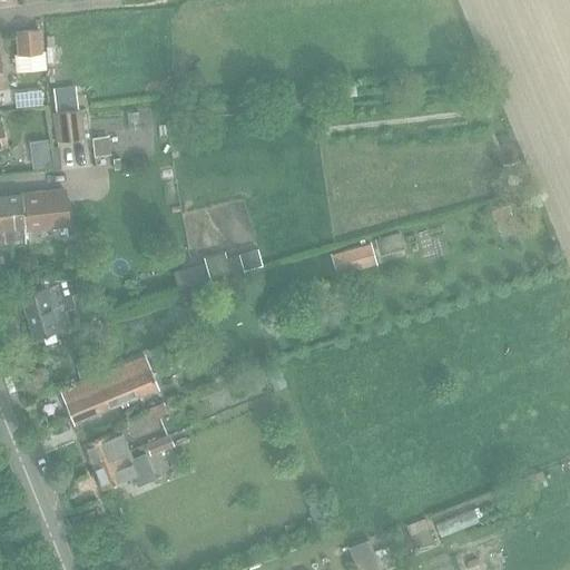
[(16,31),(18,53),(40,51),(38,29),(16,31)]
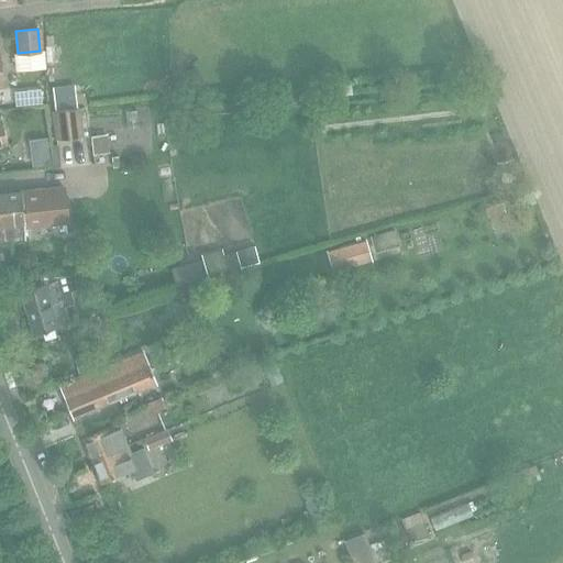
[(78,107),(52,110),(56,140),(81,136),(78,107)]
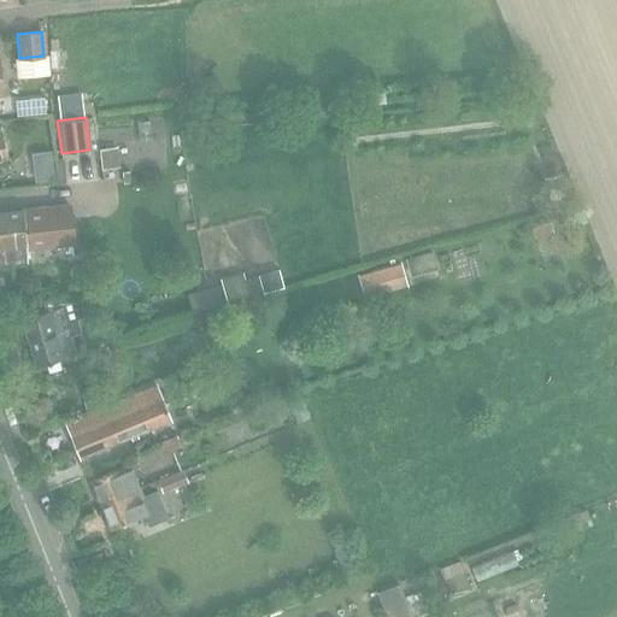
[(99,152),(101,172),(119,170),(117,151),(99,152)]
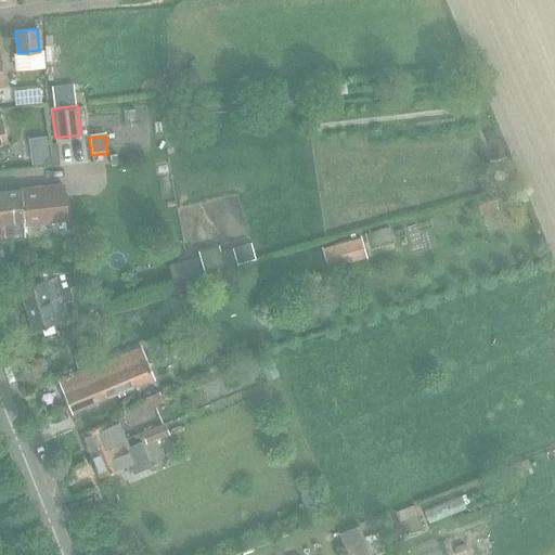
[(43,223),(59,222),(57,208),(51,209),(50,189),(0,191),(0,237),(25,236),(23,213),(38,211),(38,216),(42,216),(43,223)]
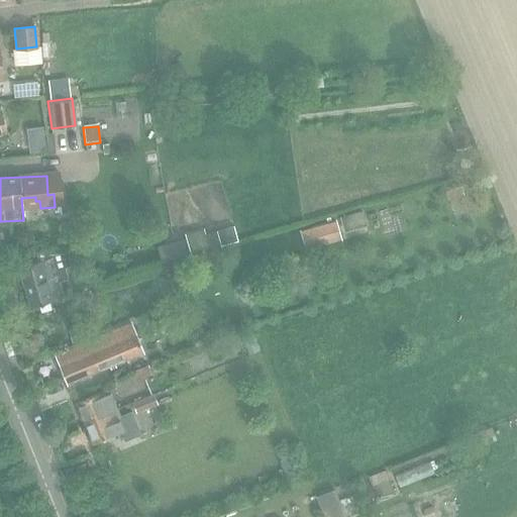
[(299,232),(305,252),(341,241),(335,222),(299,232)]
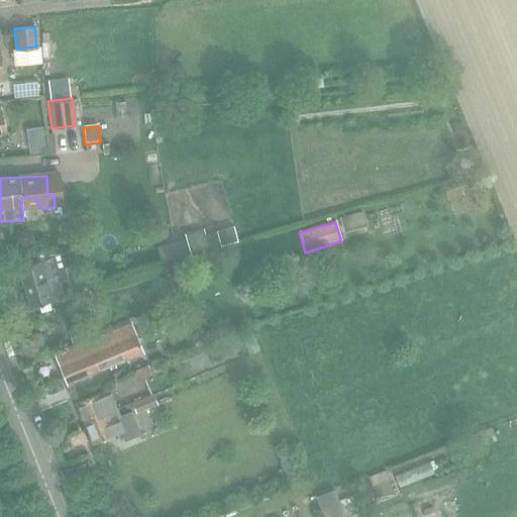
[(186,241),(191,259),(220,249),(215,232),(186,241)]
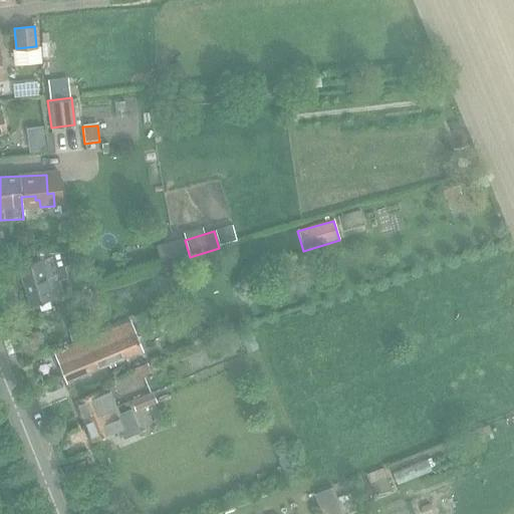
[(51,256),(18,266),(24,286),(30,305),(63,295),(59,281),(68,278),(67,273),(64,266),(55,269),(51,256)]
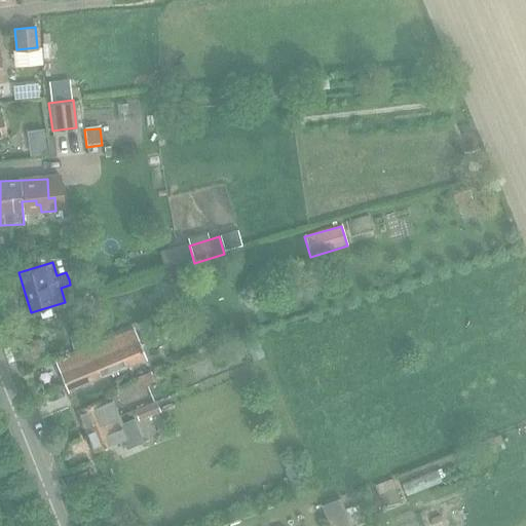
[(67,390),(147,360),(136,330),(55,361),(67,390)]
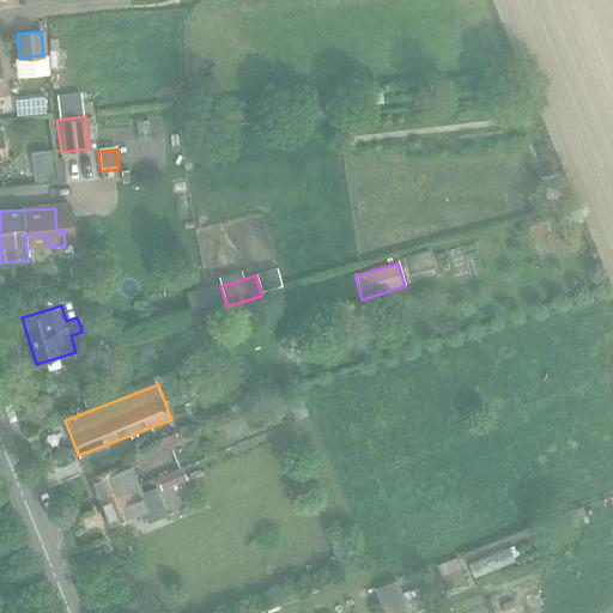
[(177,441),(134,457),(139,469),(163,459),(178,445),(177,441)]
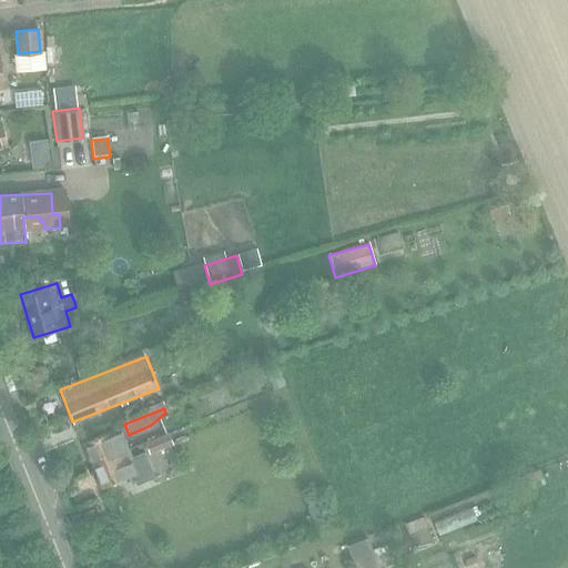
[(91,464),(129,449),(121,432),(119,433),(118,428),(82,443),(91,464)]
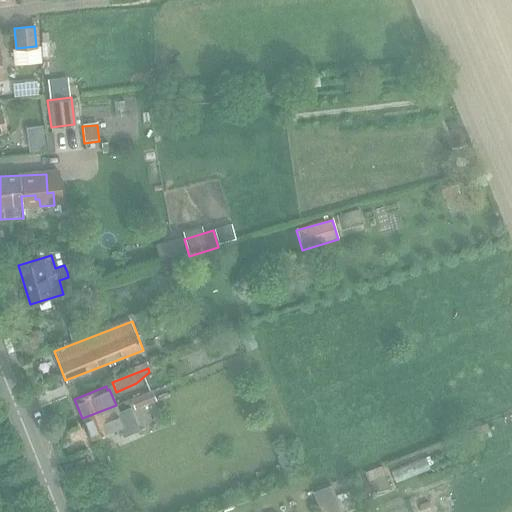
[(151,392),(130,401),(134,411),(156,403),(151,392)]
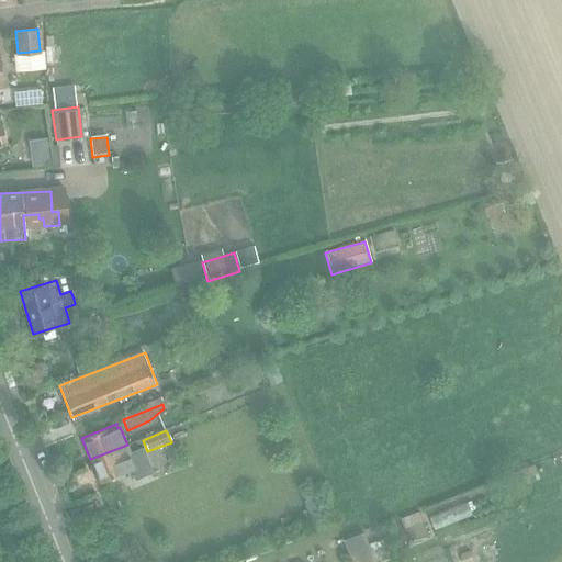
[(127,445),(90,459),(99,483),(142,465),(138,457),(133,459),(127,445)]
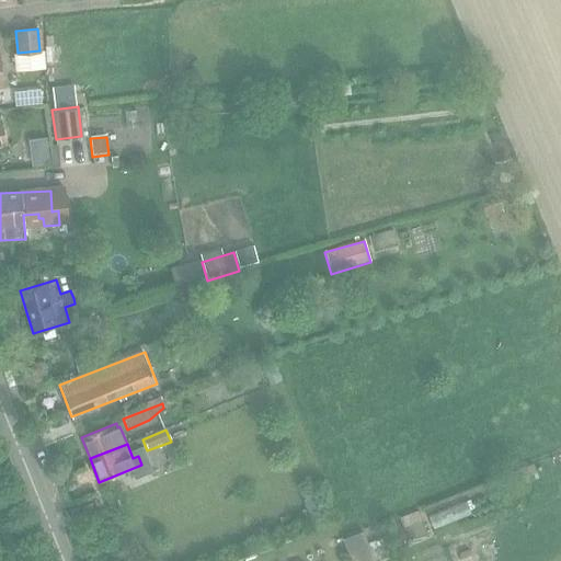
[(419,513),(401,519),(404,529),(422,523),(419,513)]
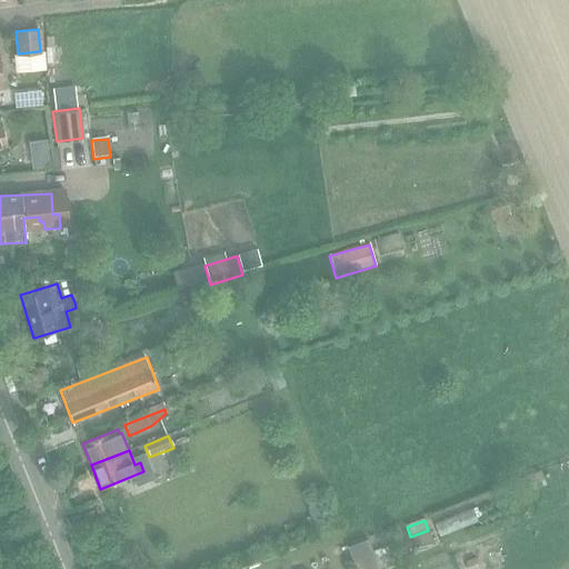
[(375,568),(367,551),(350,558),(355,568),(375,568)]
